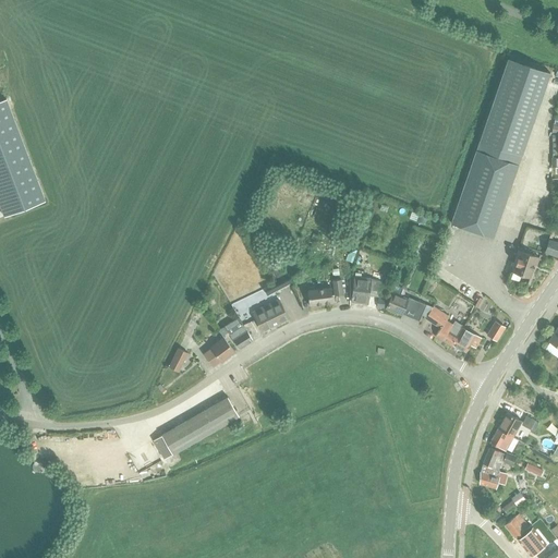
[(451,222),(493,237),(550,72),(508,58),(451,222)]
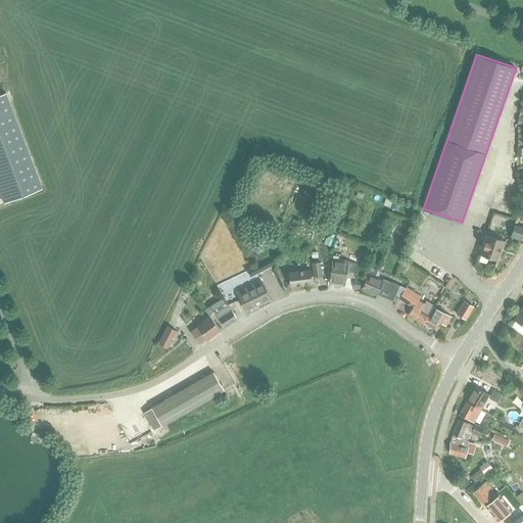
[(0,94),(0,192),(4,203),(42,188),(6,93),(0,94)]
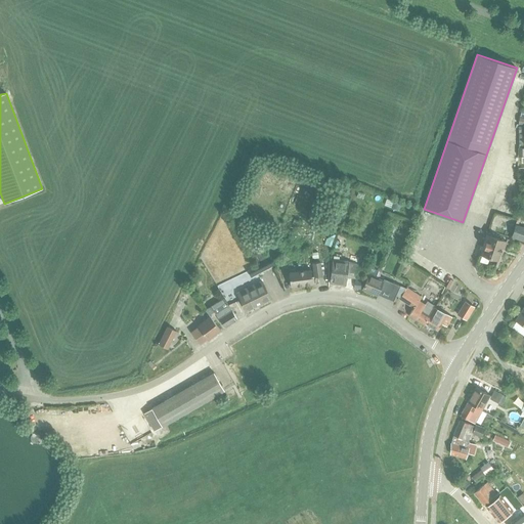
[(393,202),(391,208),(399,211),(401,205),(393,202)]
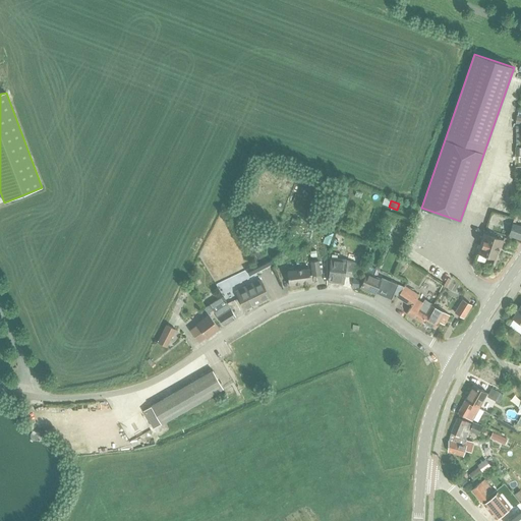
[(520,226),(513,223),(509,235),(520,238),(520,226)]
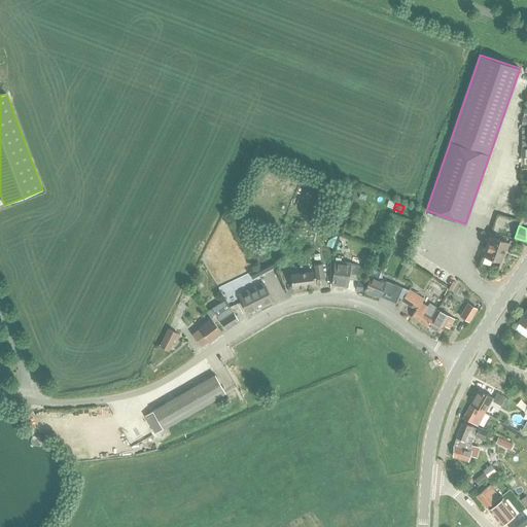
[(506,250),(508,243),(491,237),(484,257),(500,262),(504,250),(506,250)]
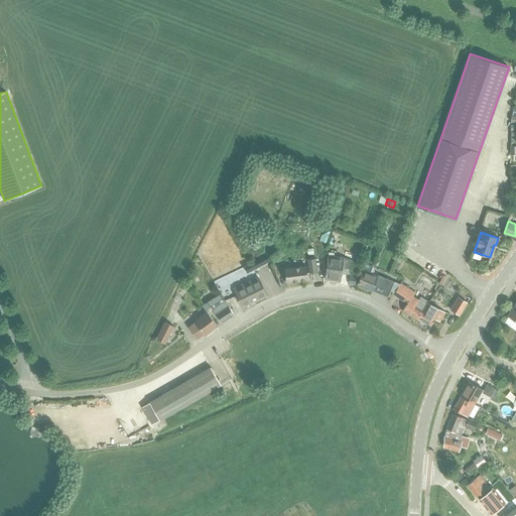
[(268,255),(247,265),(250,271),(271,262),(268,255)]
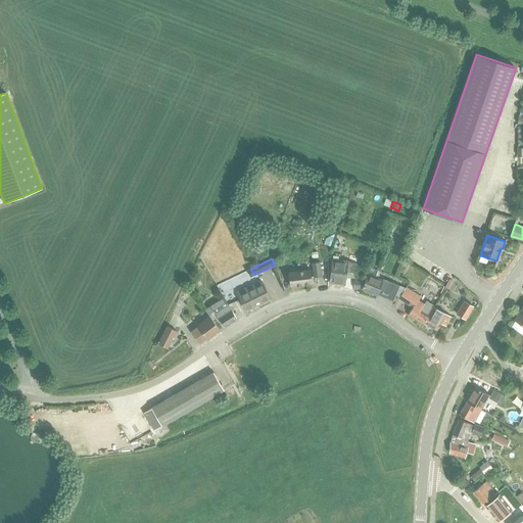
[(355,277),(357,265),(346,262),(332,259),(329,283),(344,285),(345,276),(348,276),(348,277),(355,277)]
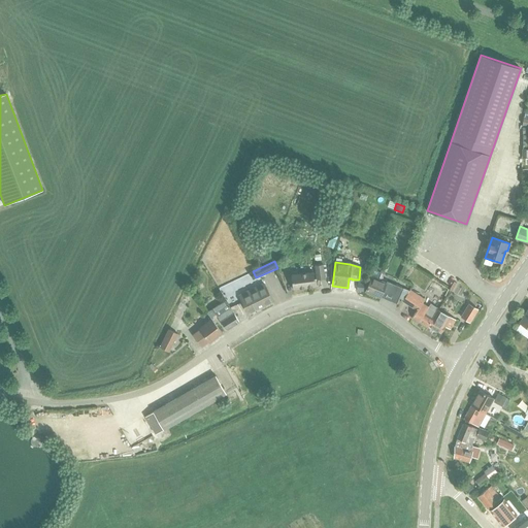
[(315,265),(317,278),(325,277),(323,264),(315,265)]
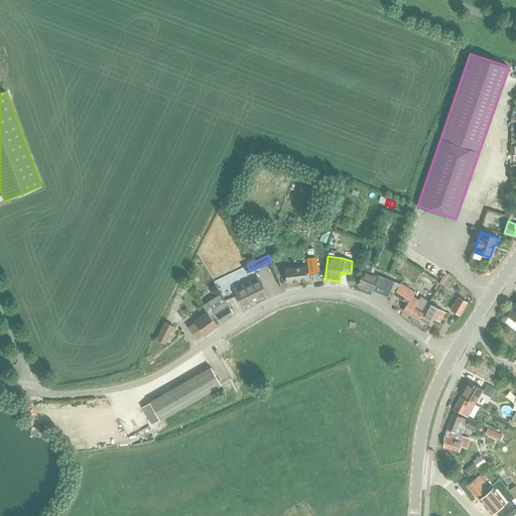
[(283,268),(285,282),(307,279),(305,265),(283,268)]
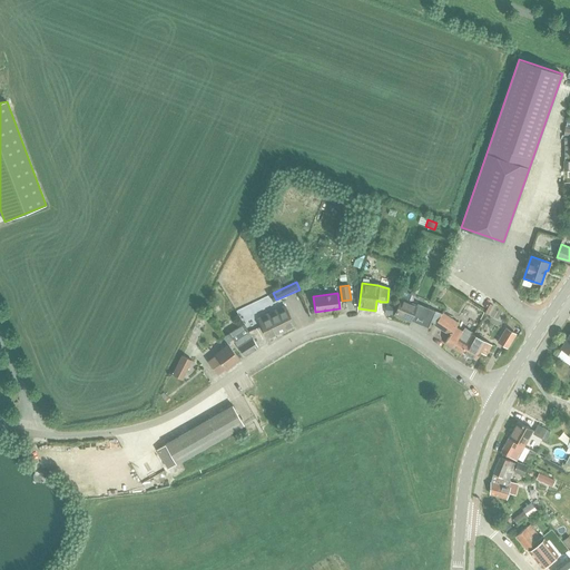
[(410,322),(411,321),(428,327),(435,311),(418,303),(416,305),(401,298),(394,315),(410,322)]
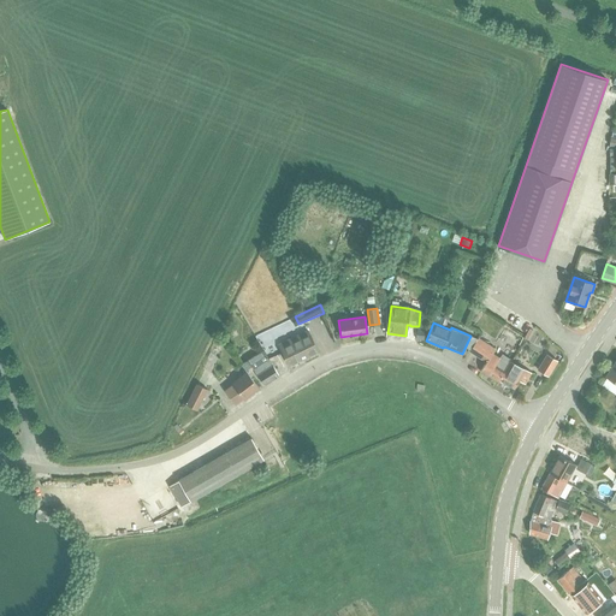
[(298,335),(279,344),(289,365),(318,351),(309,335),(301,338),(298,335)]
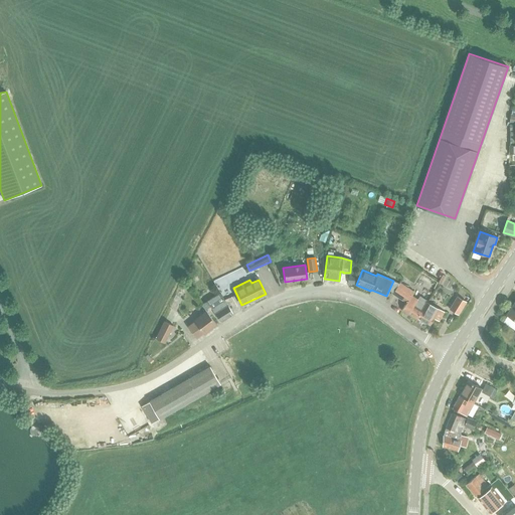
[(416,319),(417,318),(426,302),(428,299),(419,294),(417,298),(410,294),(413,290),(398,282),(392,294),(406,302),(401,310),(416,319)]
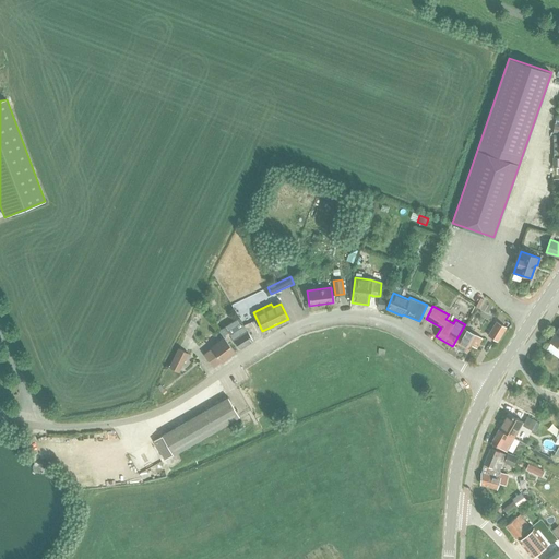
[(218,331),(224,337),(229,334),(239,349),(253,340),(244,325),(239,319),(218,331)]
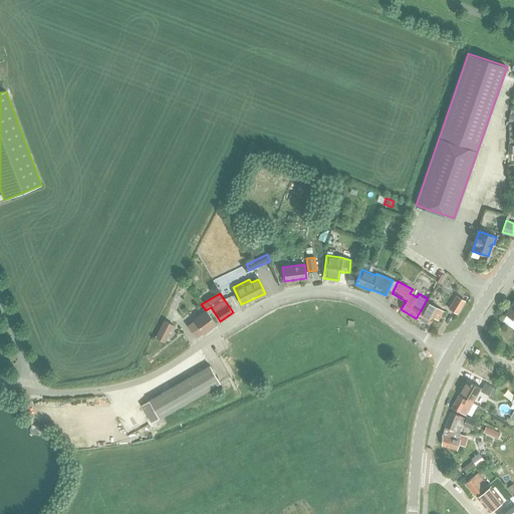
[(448,308),(457,313),(465,301),(456,295),(448,308)]
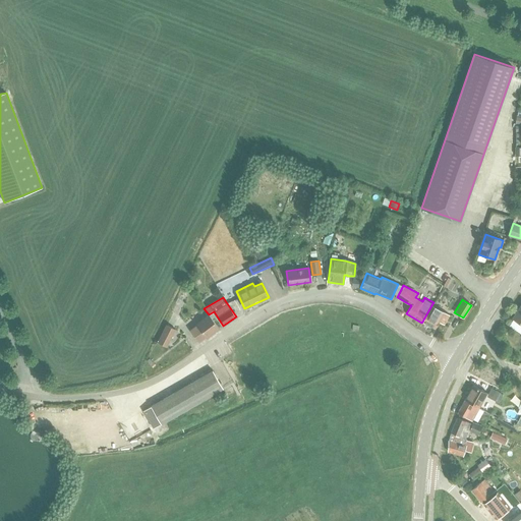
[(520,304),(512,319),(520,324),(520,304)]
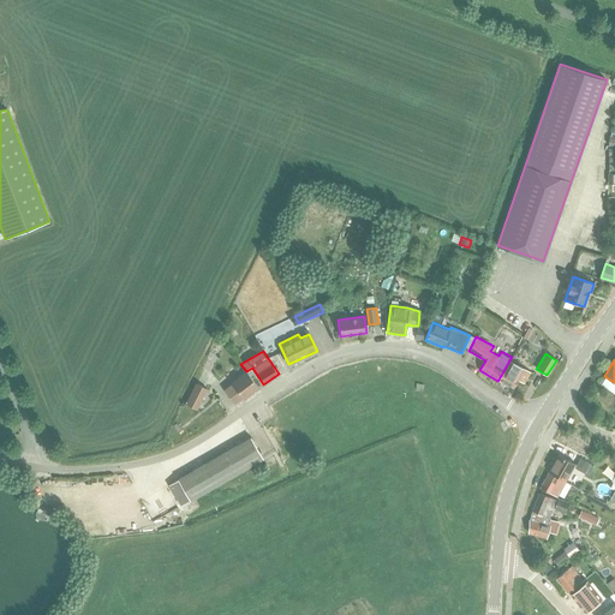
[(509,360),(499,380),(513,388),(518,380),(524,383),(530,372),(509,360)]
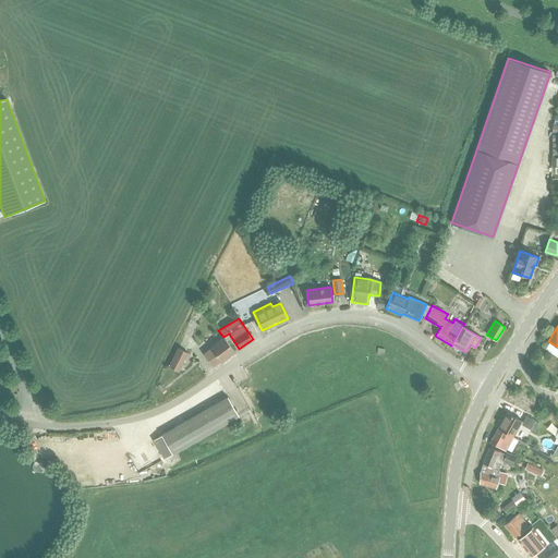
[(234,352),(223,337),(209,348),(210,348),(203,353),(213,367),(220,361),(221,362),(234,352)]
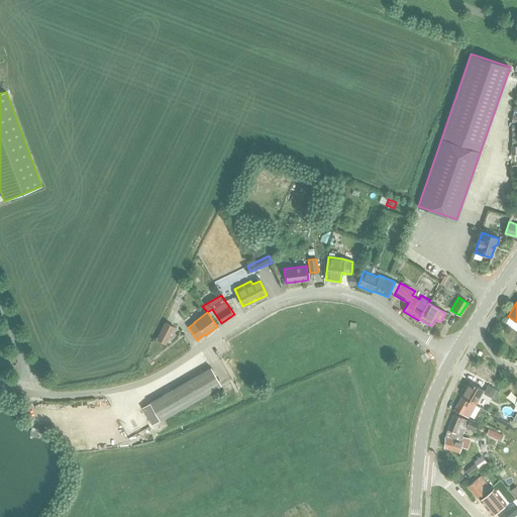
[(165,322),(156,339),(165,344),(174,327),(165,322)]
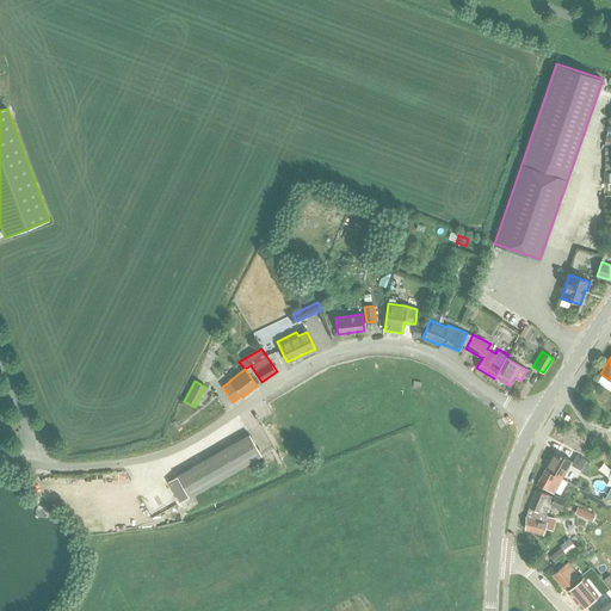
[(168,481),(180,503),(261,455),(250,434),(168,481)]
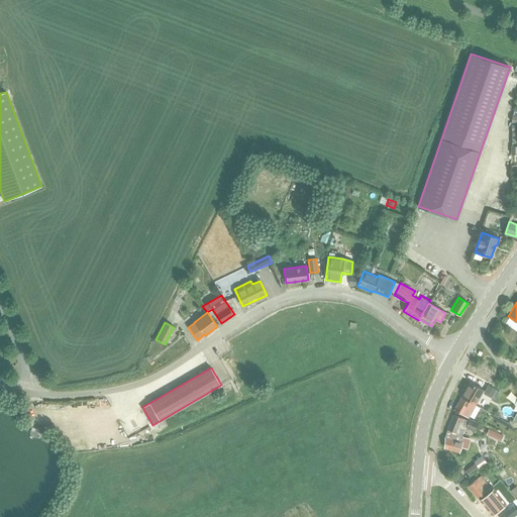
[(470,382),(461,397),(475,404),(483,390),(481,388),(470,382)]
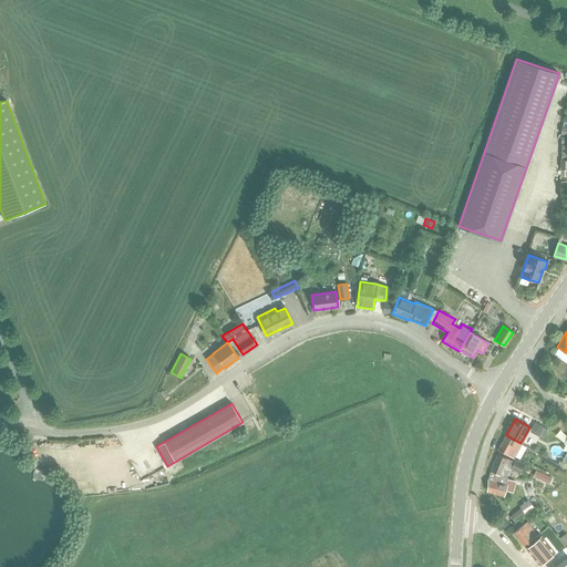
[(529,432),(539,436),(544,428),(535,422),(529,432)]
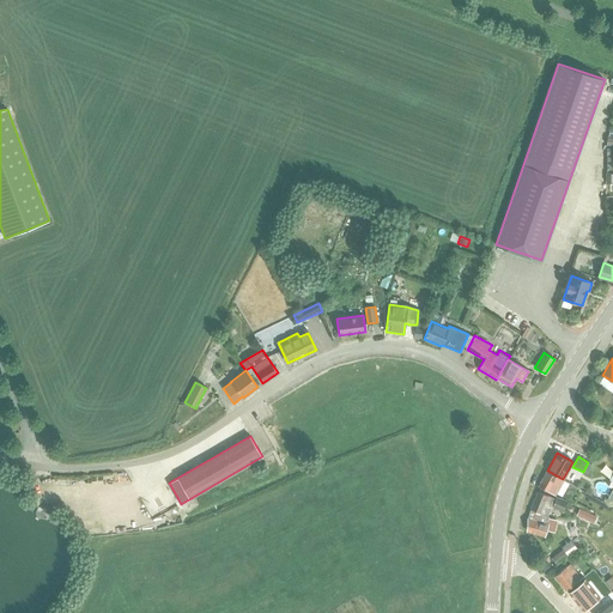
[(563,479),(547,471),(538,486),(554,495),(563,479)]
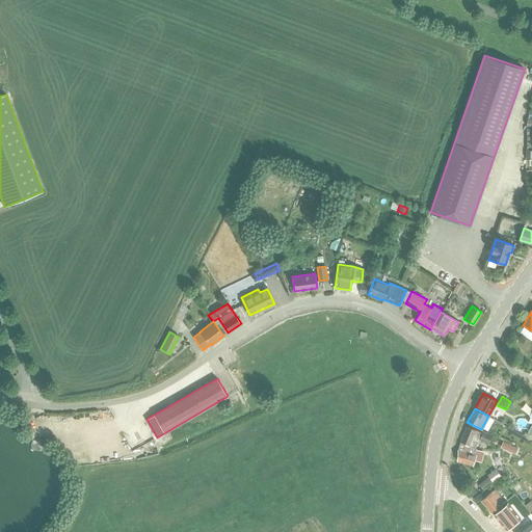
[(467,427),(460,442),(460,443),(457,451),(457,460),(472,464),(475,455),(474,455),(476,449),(472,447),(474,442),(476,442),(480,432),(467,427)]
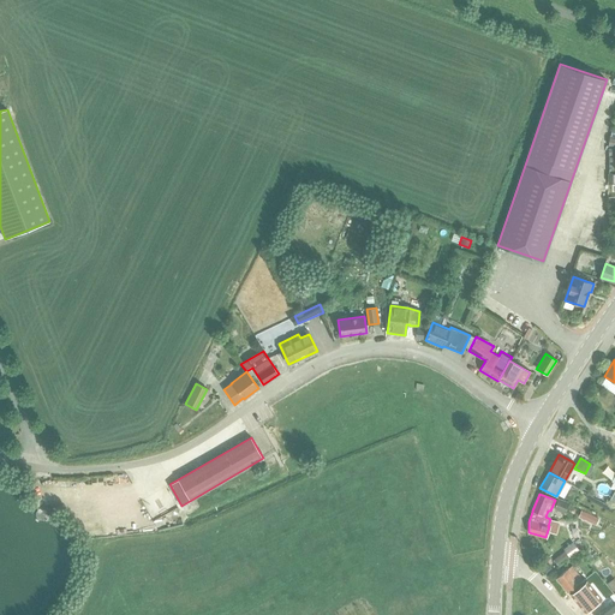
[(554,508),(565,513),(569,503),(557,499),(554,508)]
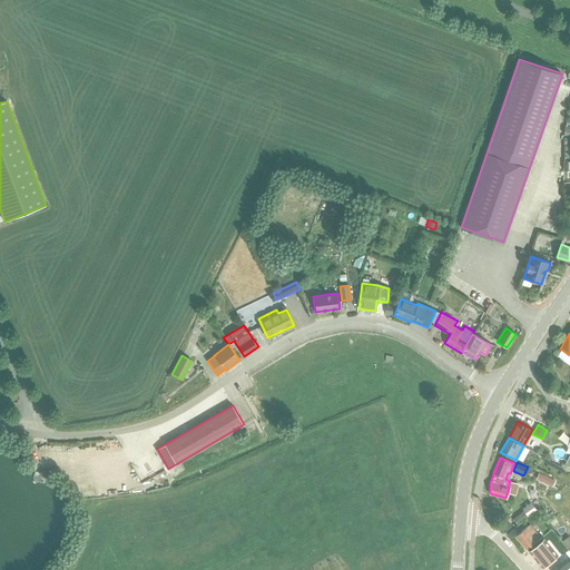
[(554,480),(539,473),(537,479),(552,485),(554,480)]
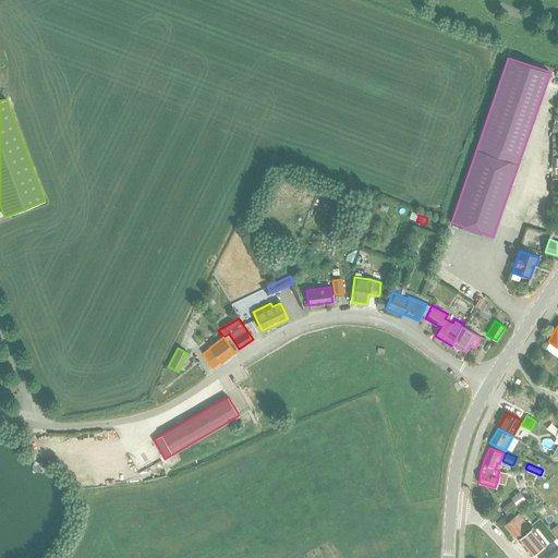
[(537,507),(546,502),(542,494),(533,497),(537,507)]
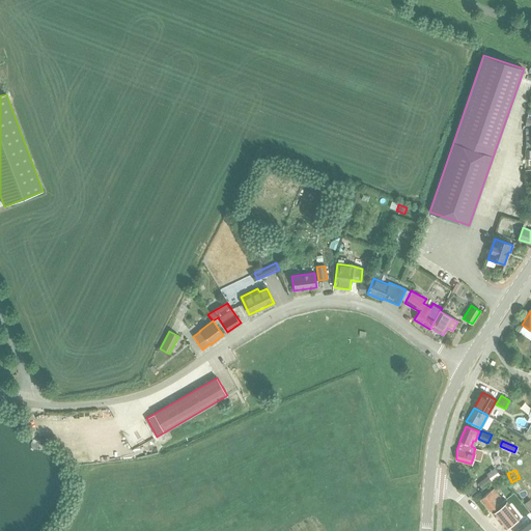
[(477,482),(470,488),(475,495),(482,490),(482,488),(492,480),(488,475),(478,483),(477,482)]
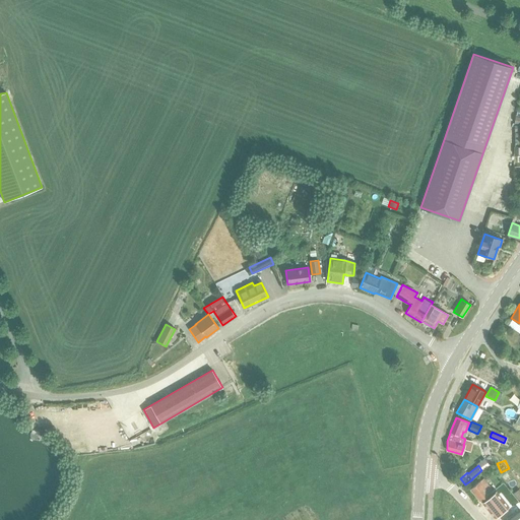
[(519,474),(512,471),(509,479),(517,482),(519,474)]
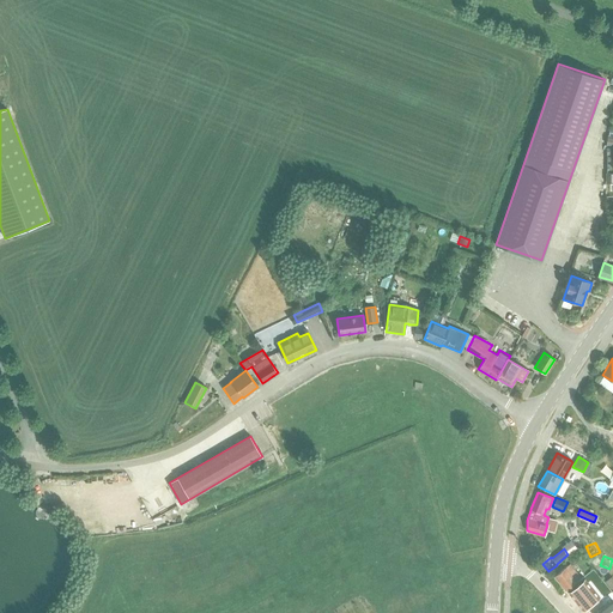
[(554,576),(566,590),(581,578),(574,570),(570,564),(554,576)]
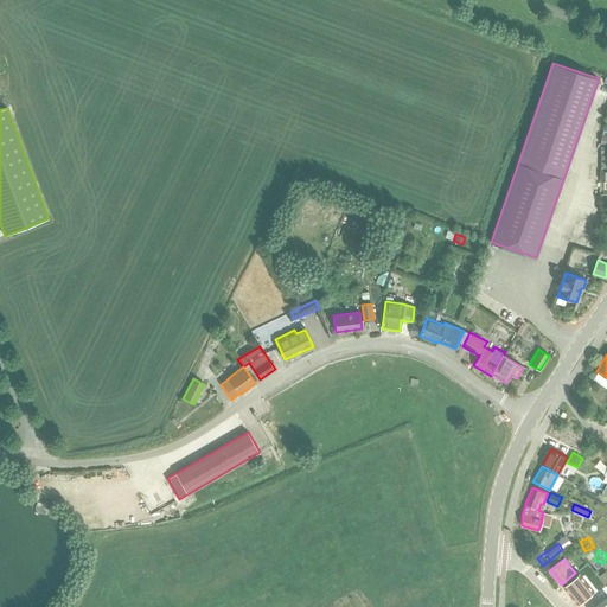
[(575,573),(561,585),(570,598),(574,595),(579,601),(590,593),(582,582),(583,581),(580,576),(583,574),(580,569),(575,573)]
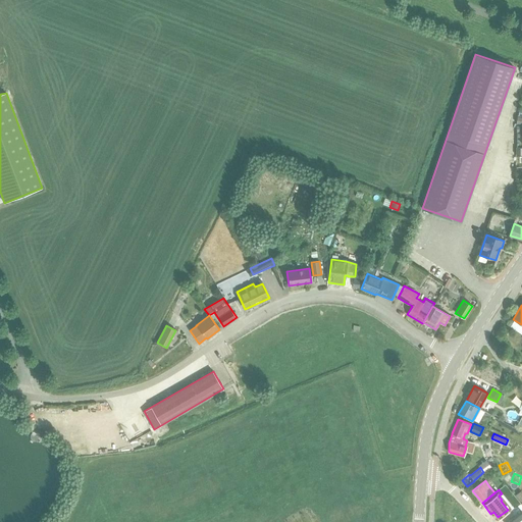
[(521,521),(521,510),(506,521),(521,521)]
